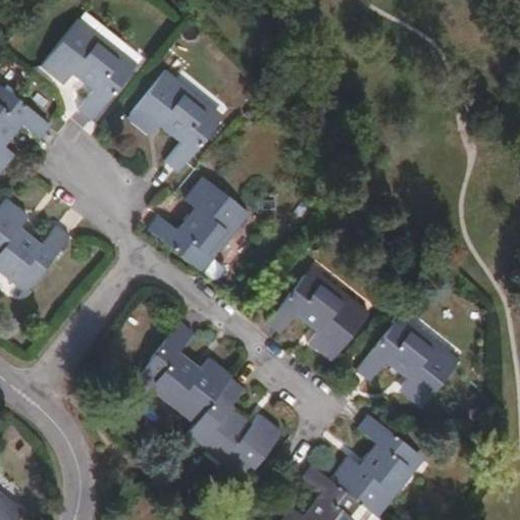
[(78,114),(92,124),(138,64),(80,20),(41,68),(64,86),(72,75),(94,92),(78,114)]
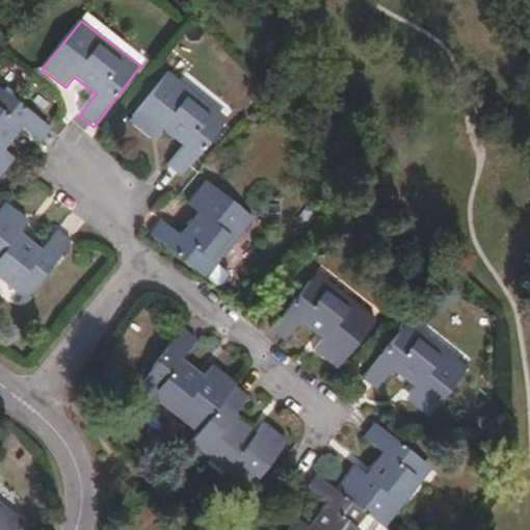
[(182,178),(229,117),(169,73),(132,123),(154,139),(163,128),(185,144),(167,166),(182,178)]
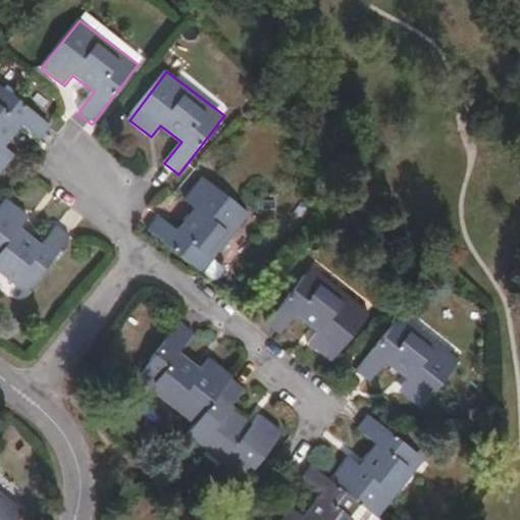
[(40,140),(50,126),(0,87),(0,173),(14,155),(6,147),(22,126),(40,140)]
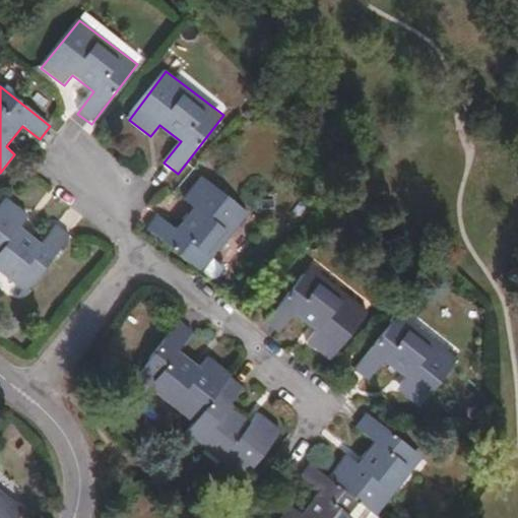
[(178,230),(158,214),(147,229),(195,265),(205,254),(210,256),(228,235),(231,236),(237,229),(235,224),(245,212),(205,181),(187,203),(194,209),(178,230)]
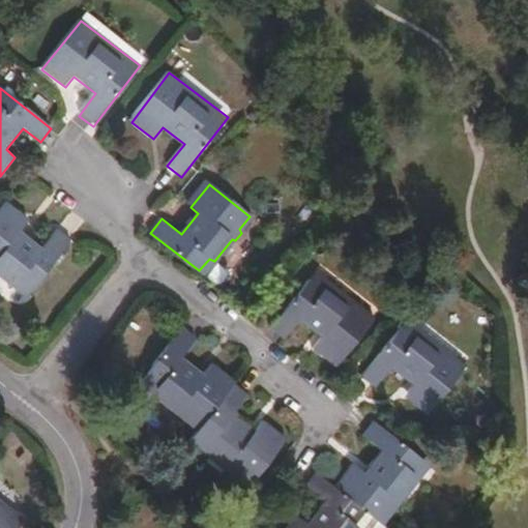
[(0,275),(27,297),(72,240),(60,231),(46,248),(22,230),(31,218),(7,200),(0,209),(0,275)]
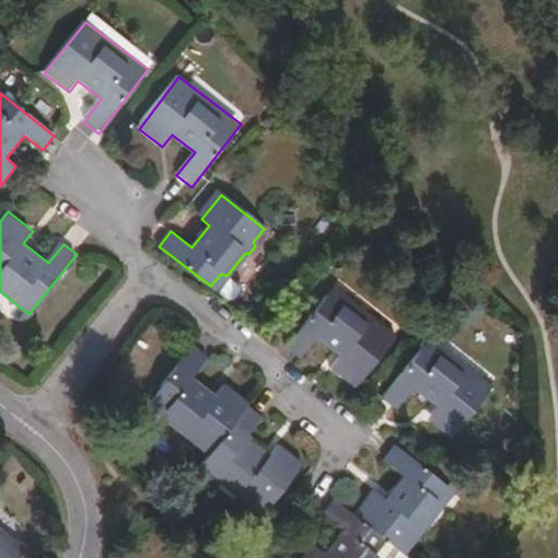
[(221,274),(210,286),(230,302),(237,301),(241,297),(241,288),(227,276),(221,274)]
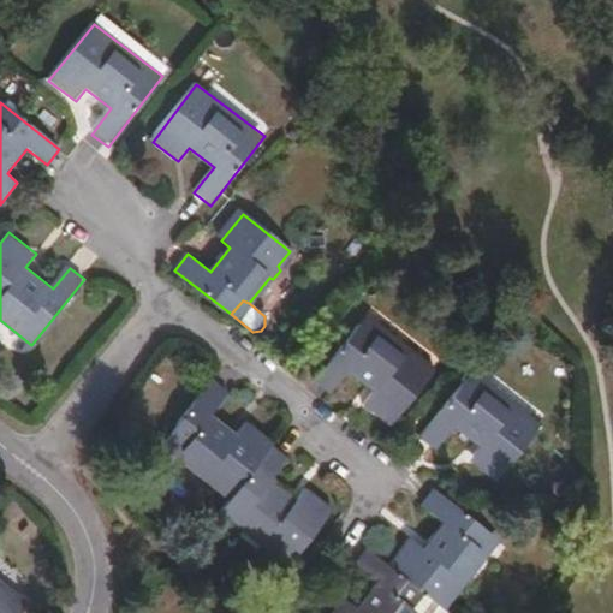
[(368,315),(315,380),(331,393),(350,370),(376,391),(365,406),(391,427),(436,370),(368,315)]
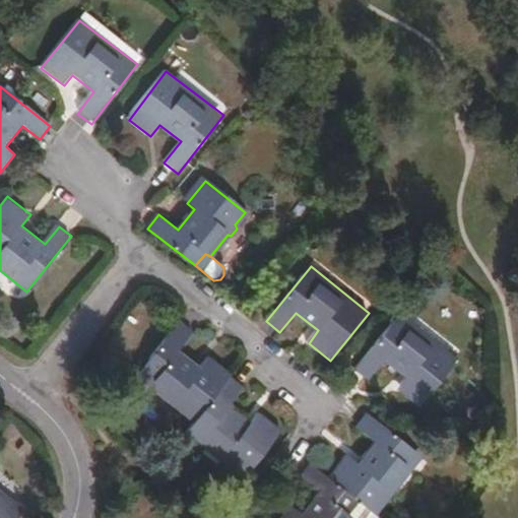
[(422,406),(458,359),(396,313),(355,369),(371,379),(385,362),(406,379),(398,390),(422,406)]
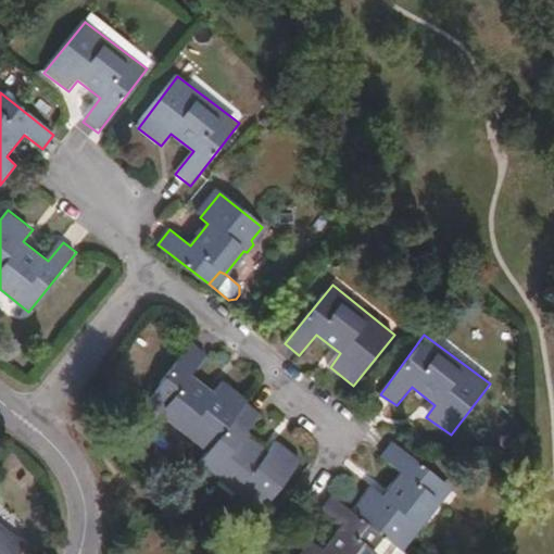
[(244,405),(247,402),(222,382),(215,391),(193,374),(209,354),(194,342),(146,405),(206,454),(244,405)]
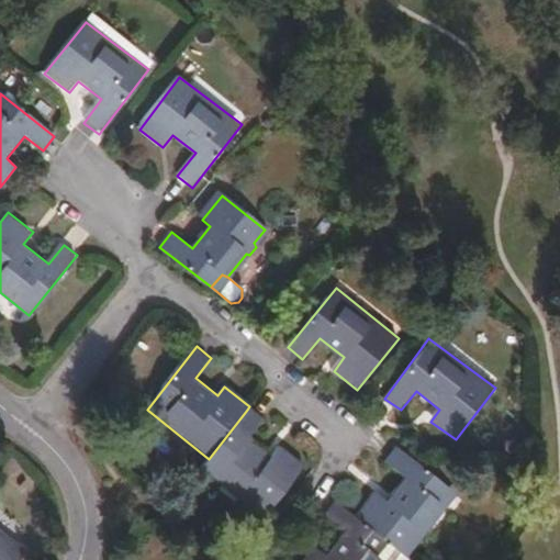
[(248,439),(262,422),(247,410),(209,459),(203,467),(219,479),(216,480),(265,518),(305,466),(281,447),(272,458),(248,439)]
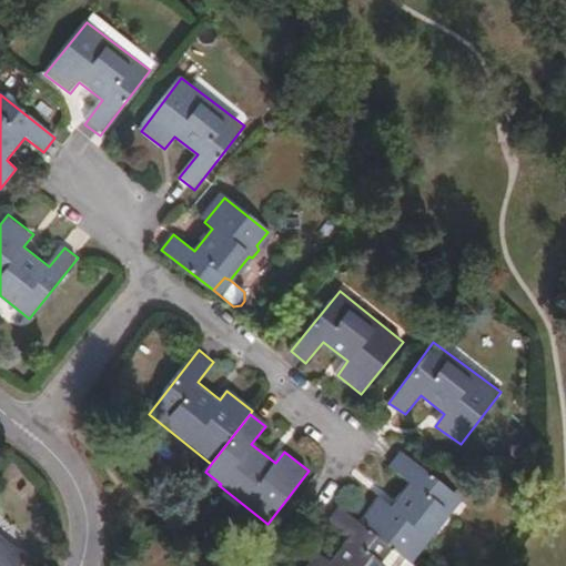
[(376,495),(357,521),(398,553),(415,564),(464,501),(402,451),(390,466),(410,483),(392,507),(376,495)]
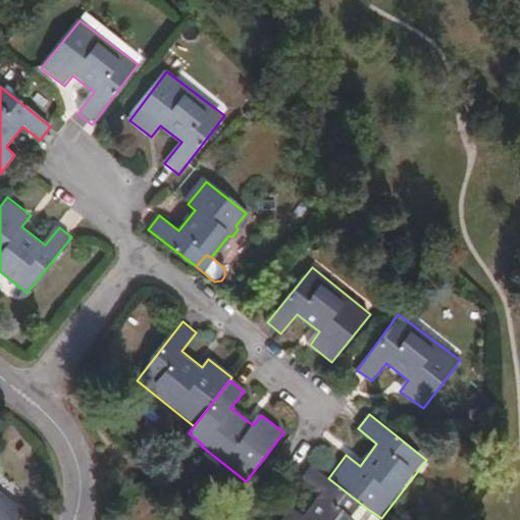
[(189,433),(184,439),(198,450),(201,446),(203,445),(189,433)]
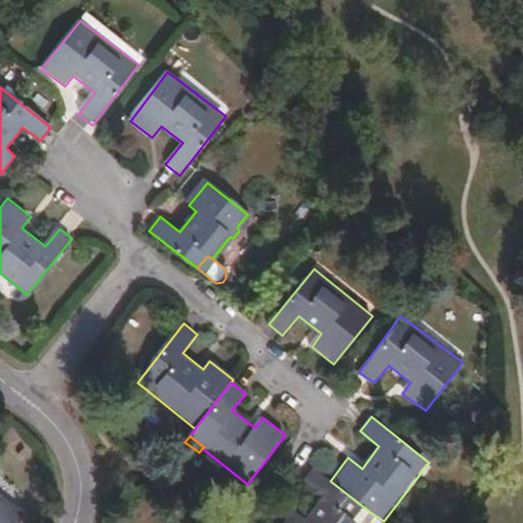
[(314,468),(303,482),(321,497),(304,519),(293,512),(284,522),(360,522),(368,511),(330,481),(314,468)]
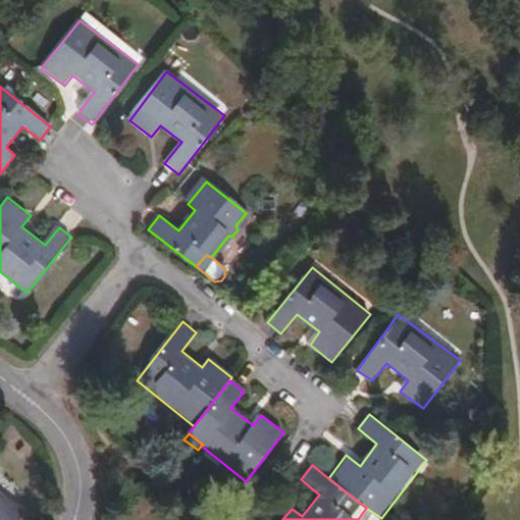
[(19,519),(24,514),(0,494),(0,519),(19,519)]
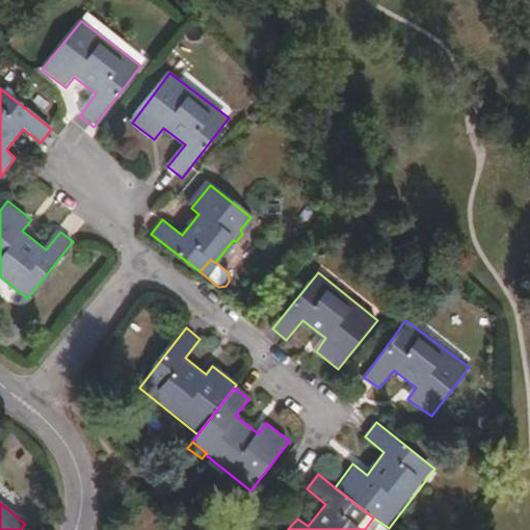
[(390,529),(389,528),(373,518),(365,529),(390,529)]
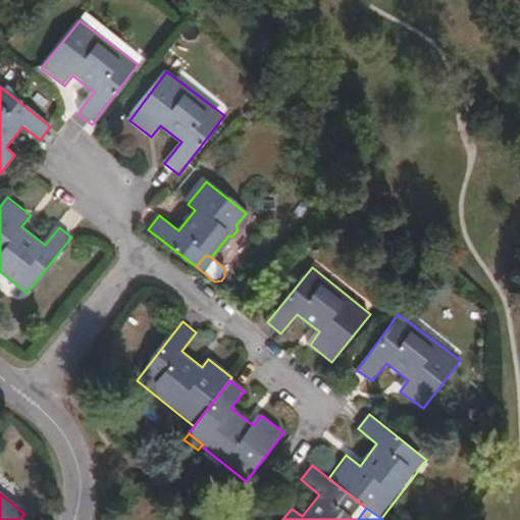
All buildings are outlined.
